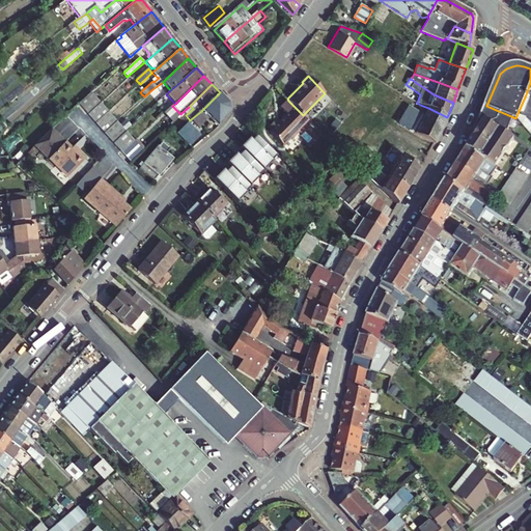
[(79,104),(88,114),(101,103),(90,92),(79,104)]
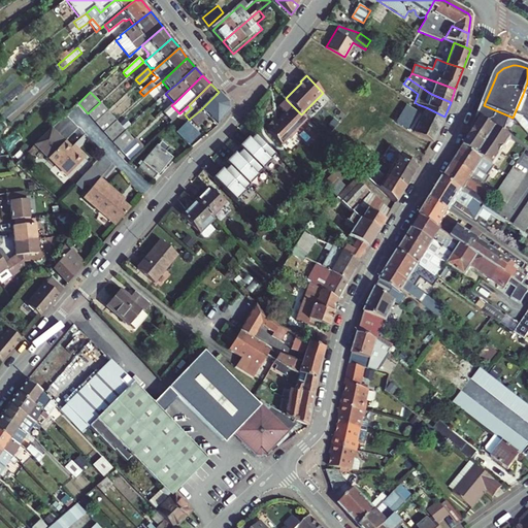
[(229,103),(219,92),(200,110),(190,119),(189,120),(196,128),(207,118),(217,127),(229,109),(229,103)]
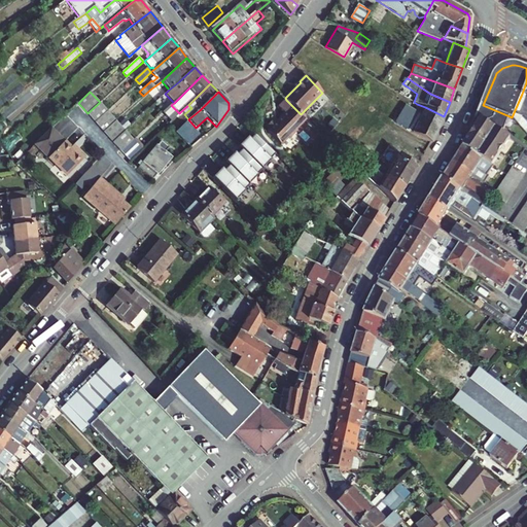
[(523,137),(526,136),(518,118),(526,96),(522,94),(512,117),(523,137)]
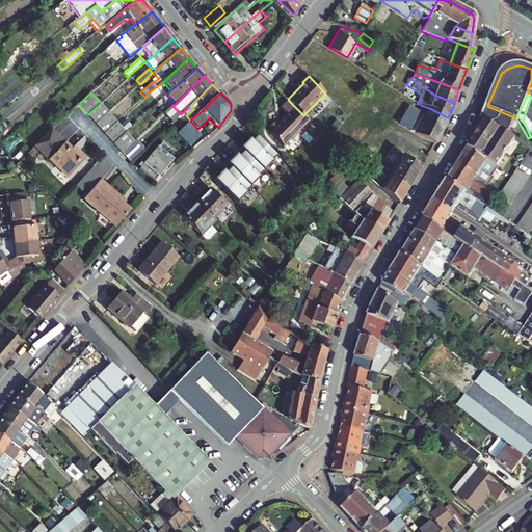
[(303,115),(289,101),(281,108),(283,110),(283,113),(286,113),(287,114),(278,124),(275,121),(268,128),(270,131),(269,132),(283,147),(291,138),(292,139),(299,132),(298,131),(309,121),(303,115)]
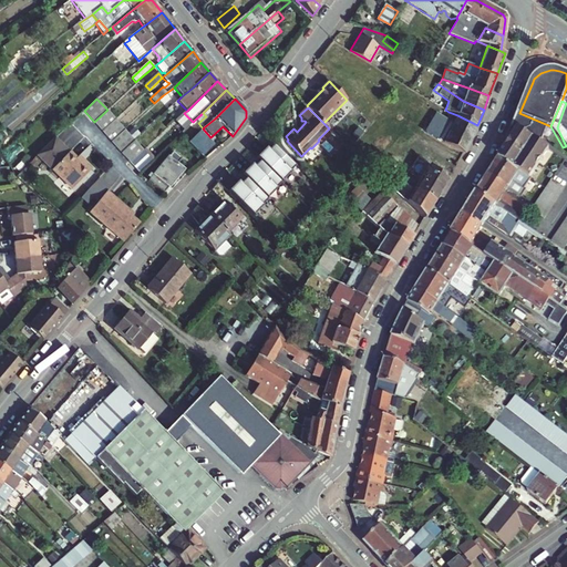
[(94,122),(102,132),(115,120),(107,110),(94,122)]
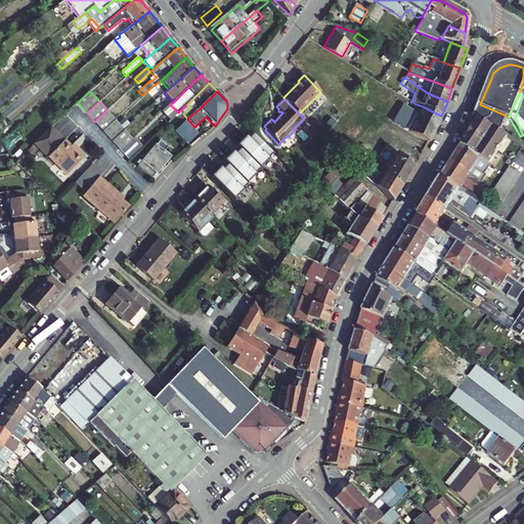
[(409,132),(428,142),(441,116),(423,106),(415,103),(411,111),(403,106),(393,123),(409,132)]
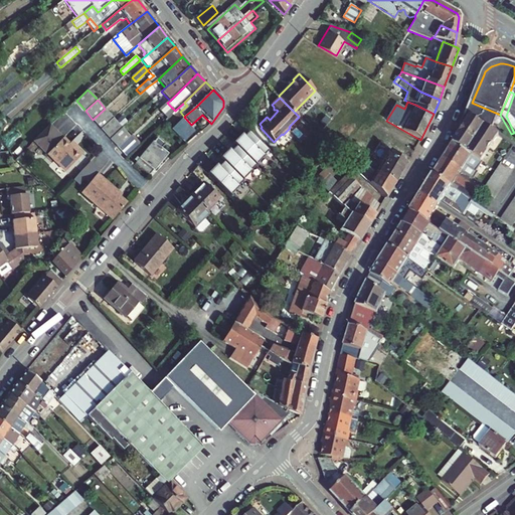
[(492,131),(498,114),(472,103),(470,109),(462,127),(463,128),(453,144),(452,146),(444,158),(483,185),(493,170),(484,164),(488,158),(486,157),(492,149),(490,148),(499,135),(492,131)]
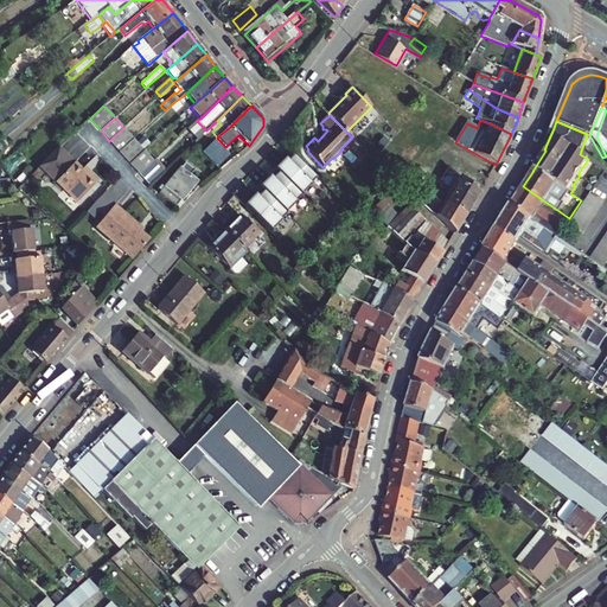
[(119,152),(133,139),(123,128),(109,141),(119,152)]
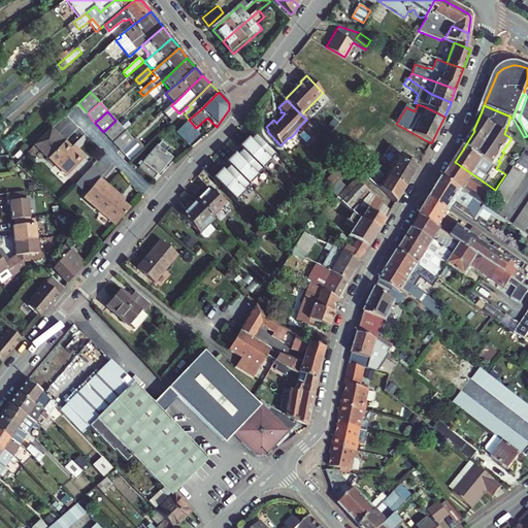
[(103,132),(108,137),(121,126),(116,121),(103,132)]
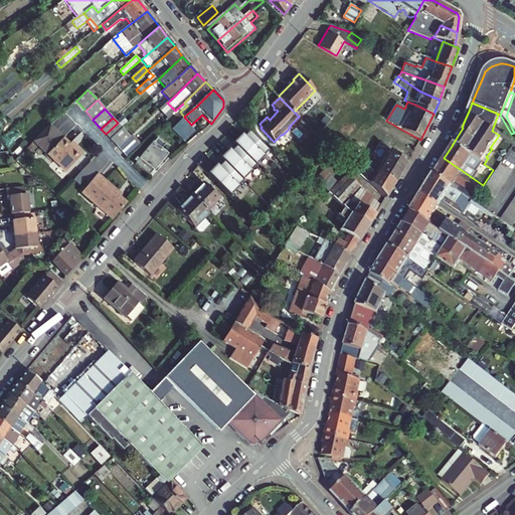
[(182,119),(171,130),(183,141),(194,132),(182,119)]
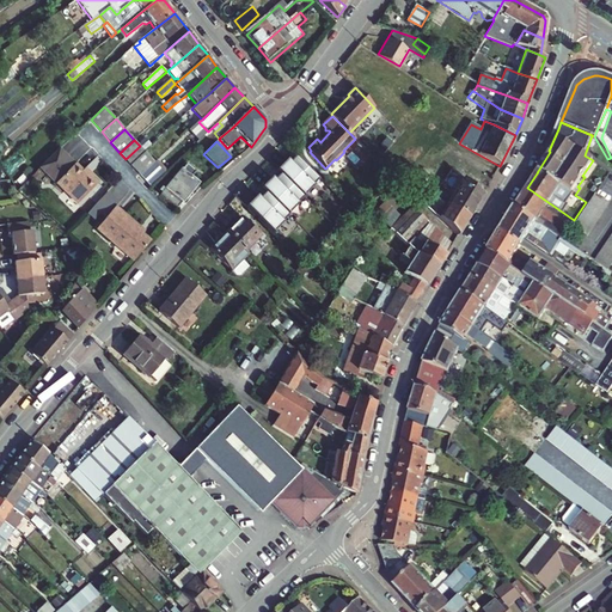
[(130,165),(145,152),(140,146),(126,159),(130,165)]
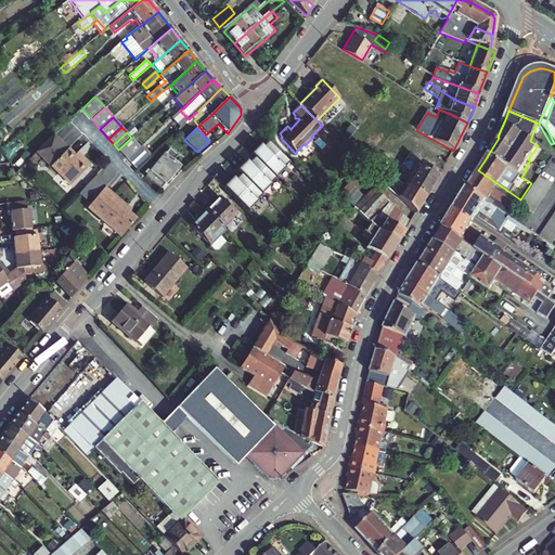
[(74,156),(53,136),(37,152),(69,185),(89,166),(81,158),(79,160),(74,156)]
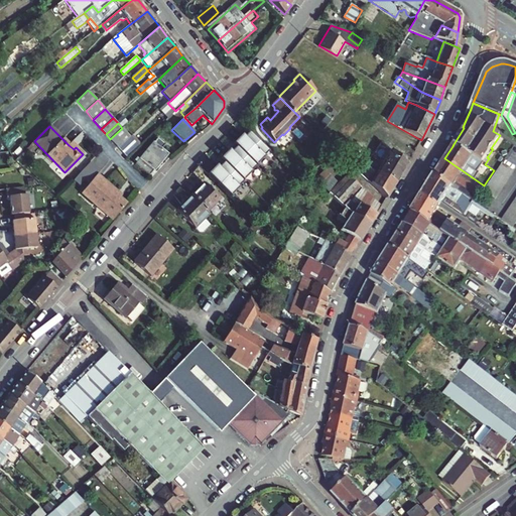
[(119,148),(130,137),(122,128),(110,139),(119,148)]
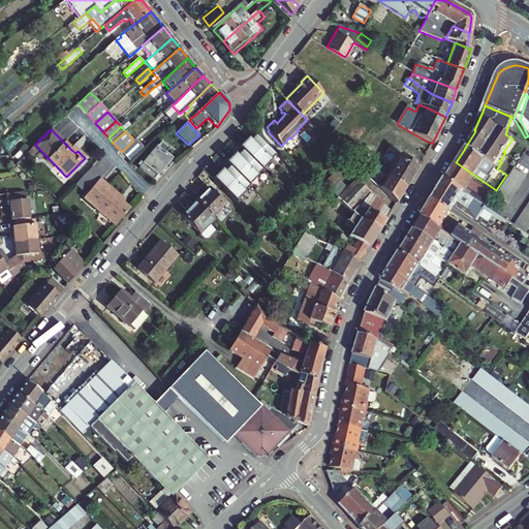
[(276,155),(255,134),(250,141),(248,138),(239,147),(240,148),(242,150),(261,169),(276,155)]
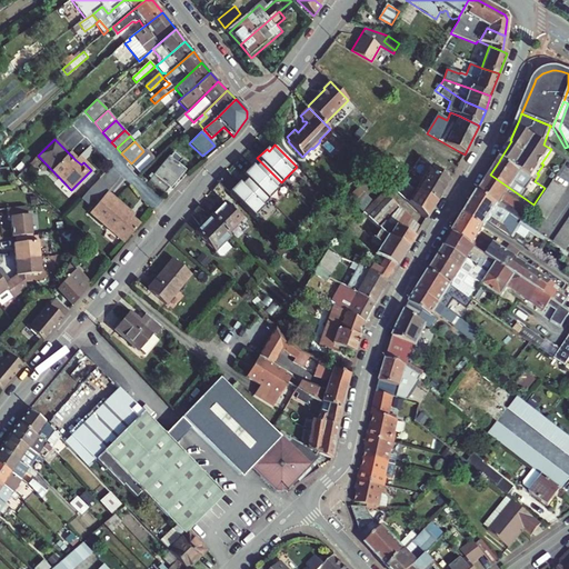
[(143,151),(152,161),(155,159),(146,149),(143,151)]
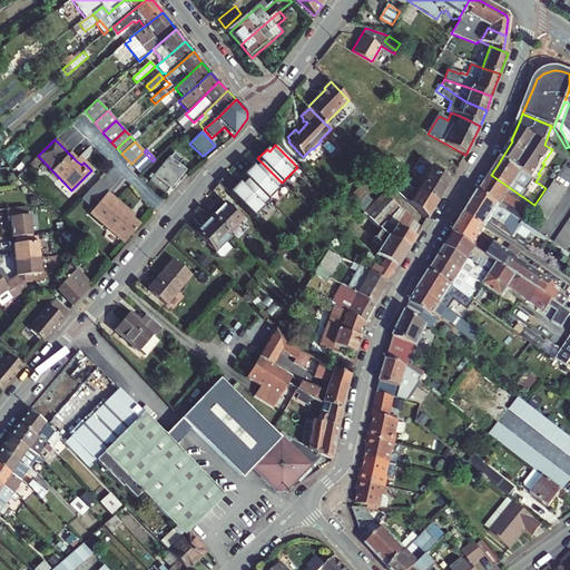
[(131,164),(140,174),(153,161),(144,151),(131,164)]
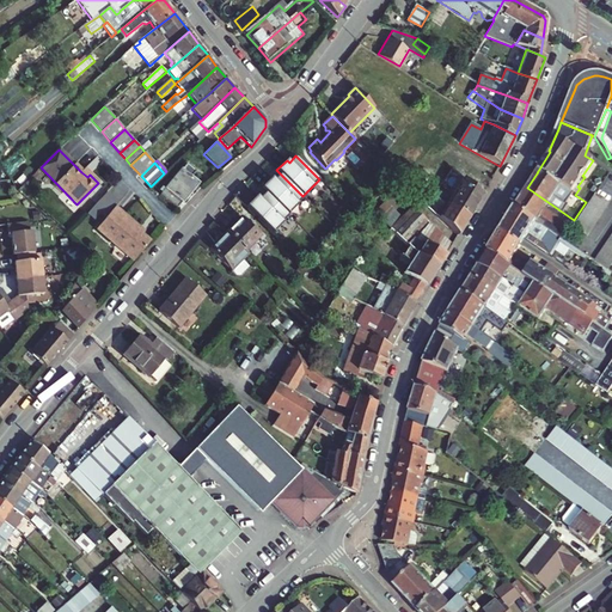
[(160,196),(176,209),(197,184),(190,178),(196,172),(187,165),(160,196)]
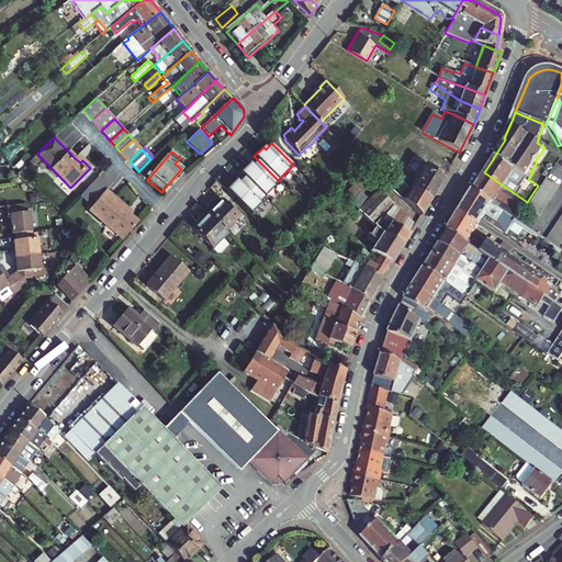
[(391,154),(375,173),(391,188),(397,179),(402,172),(408,165),(402,160),(401,161),(391,154)]
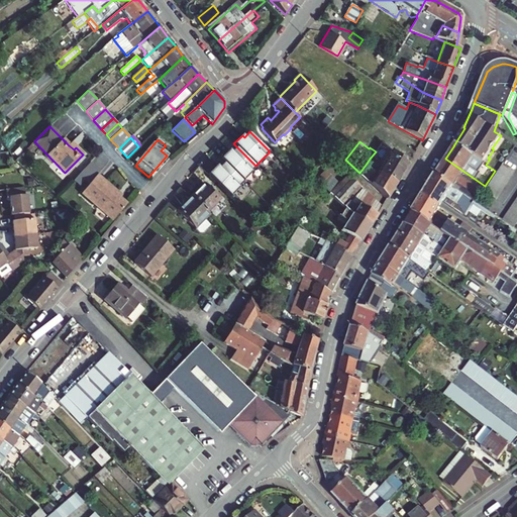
[(406,164),(411,158),(391,141),(386,147),(390,151),(406,164)]
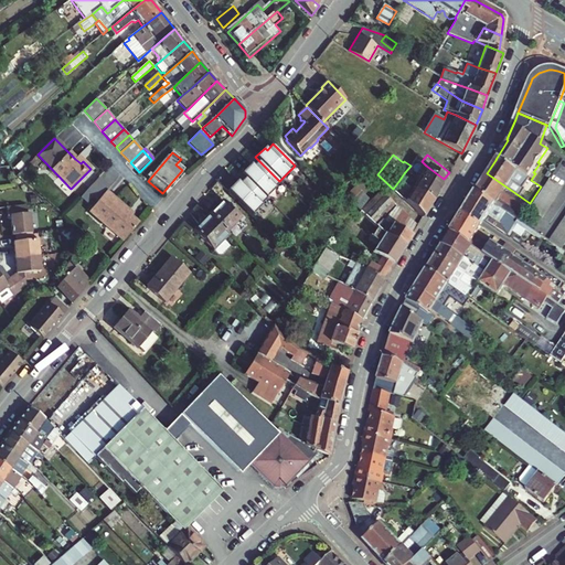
[(279,181),(258,160),(253,167),(251,164),(241,173),(242,176),(244,178),(265,199),(275,189),(275,188),(280,182),(279,181)]
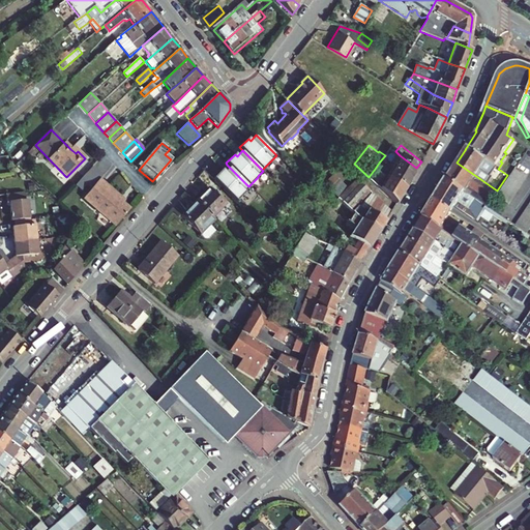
[(406,188),(417,170),(416,168),(400,155),(390,172),(379,163),(375,169),(386,178),(387,176),(395,183),(398,182),(406,188)]
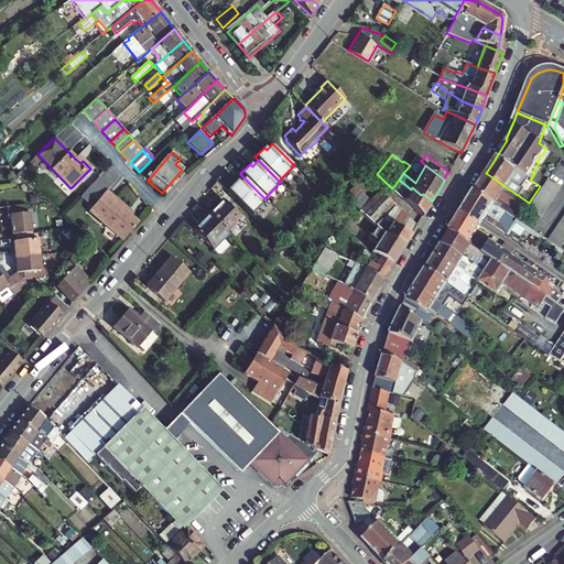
[(480,183),(501,198),(511,204),(522,212),(527,207),(529,203),(486,173),(480,183)]
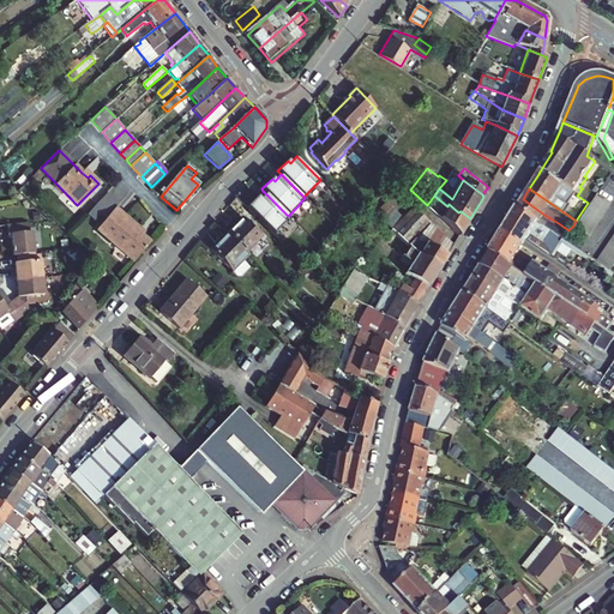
[(107,193),(94,208),(101,214),(107,218),(115,209),(119,204),(107,193)]
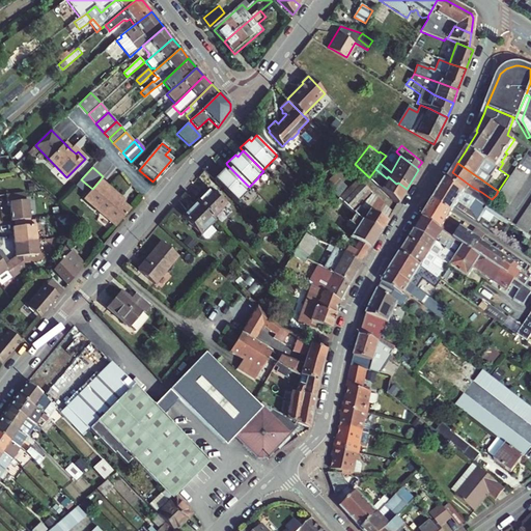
[(249,187),(229,167),(224,172),(222,170),(213,179),(236,202),(245,193),(250,187),(249,187)]
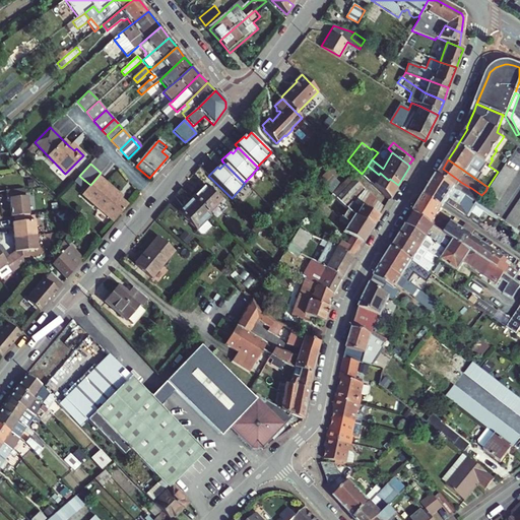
[(501,201),(519,173),(508,165),(489,193),(499,199),(501,201)]
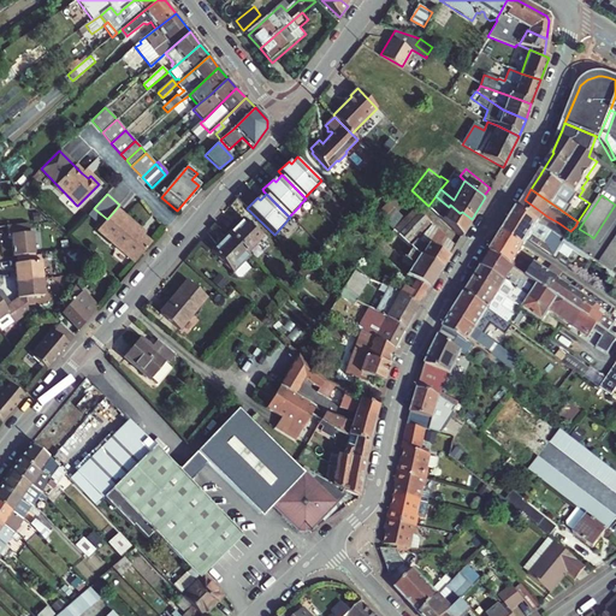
[(548,217),(525,200),(519,209),(543,225),(548,217)]
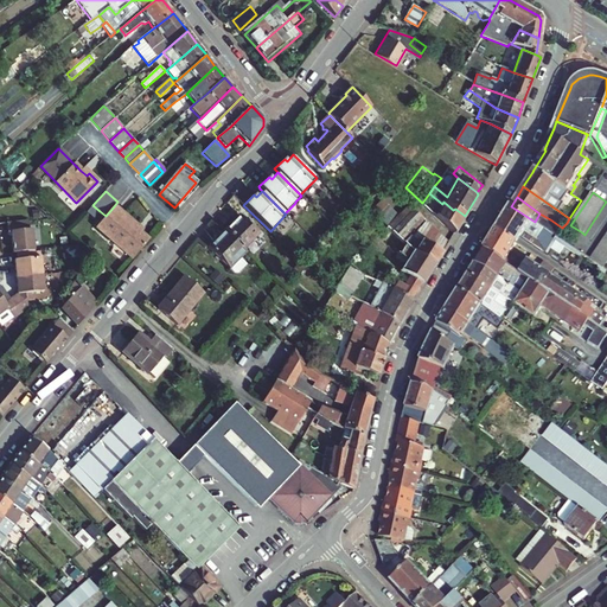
[(387,228),(387,229),(398,217),(382,200),(370,212),(387,228)]
